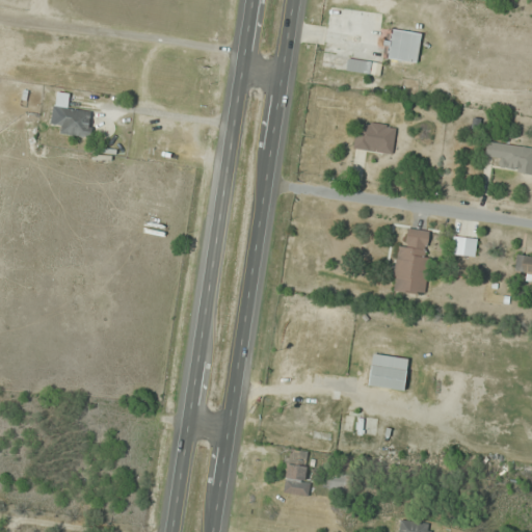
[(387,59),(417,63),(422,33),(392,29),(387,59)]
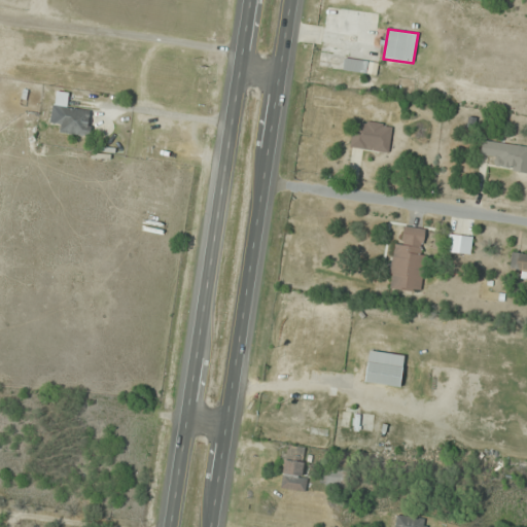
[(90,133),(90,108),(55,108),(55,133),(90,133)]
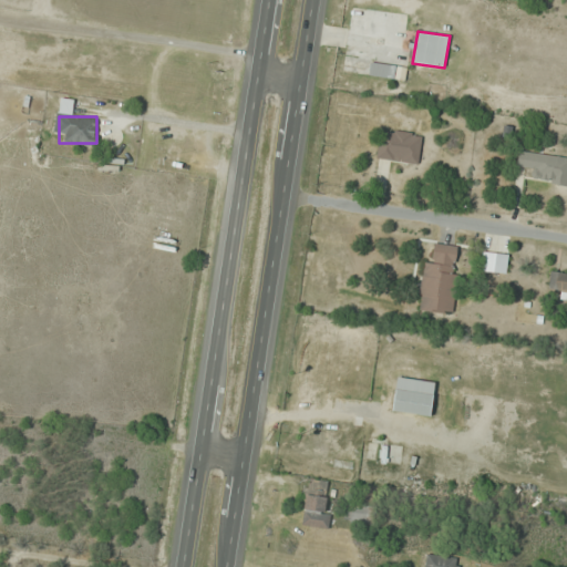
[(419,164),(422,134),(380,130),(377,160),(419,164)]
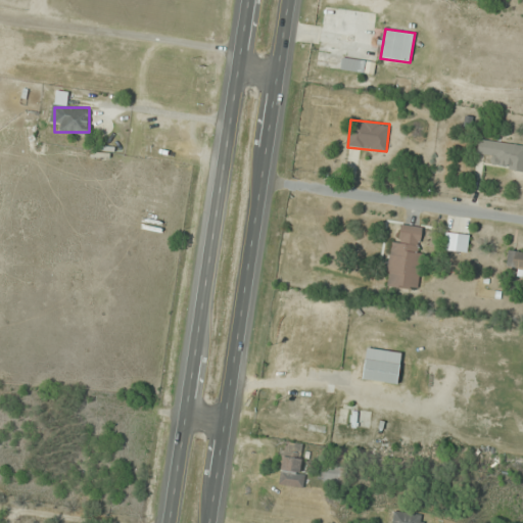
[(487,155),(485,165),(522,171),(522,145),(478,139),(476,153),(487,155)]
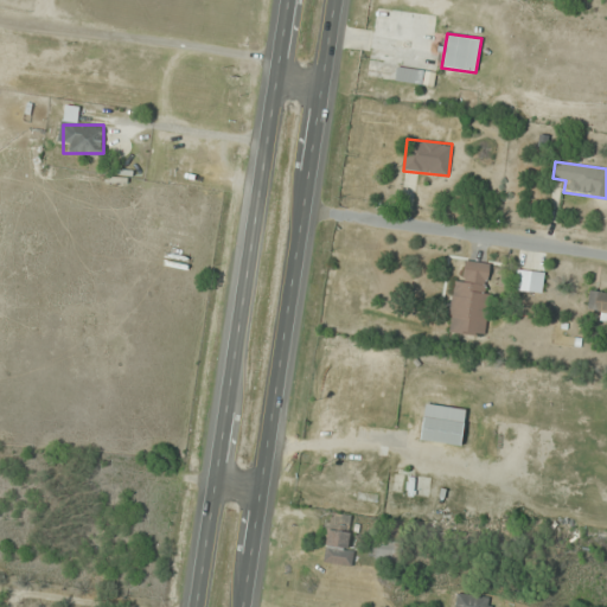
[(491,263),(464,261),(462,281),(453,281),(448,332),(486,336),(491,263)]
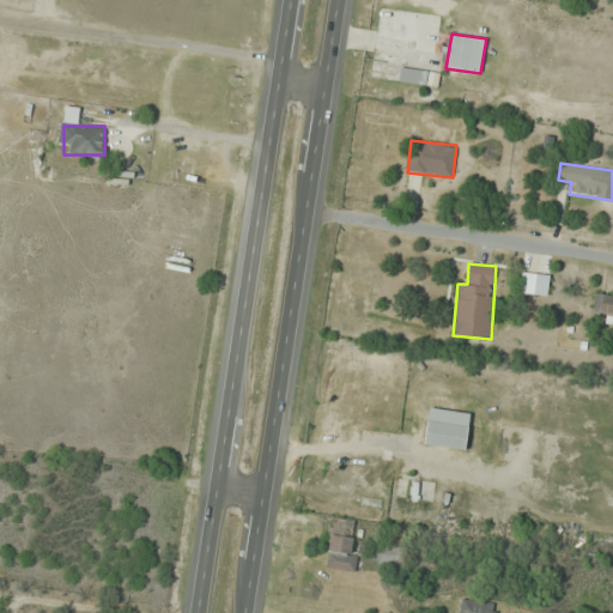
[(547,297),(550,274),(522,271),(519,293),(547,297)]
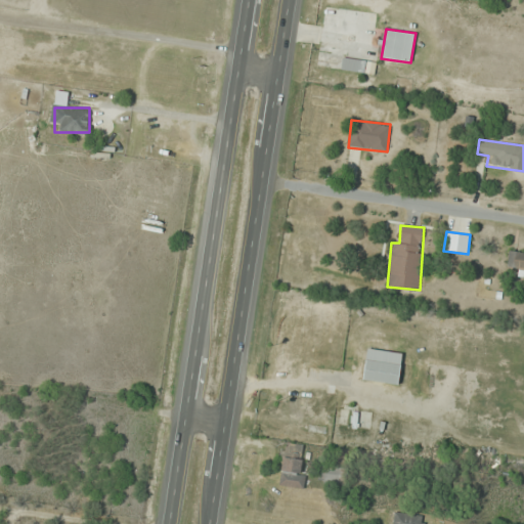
[(523,274),(523,252),(508,250),(505,272),(523,274)]
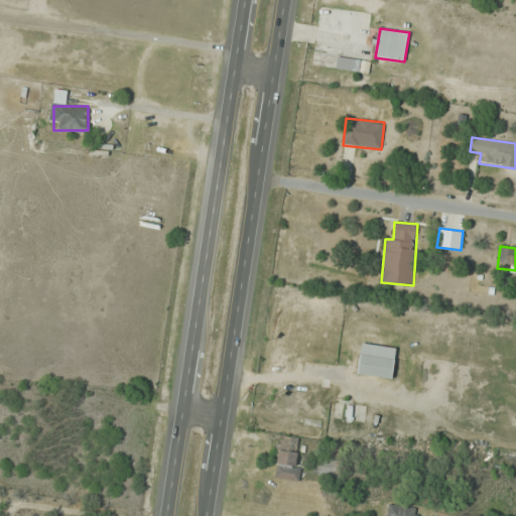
[(358,375),(392,379),(395,349),(361,345),(358,375)]
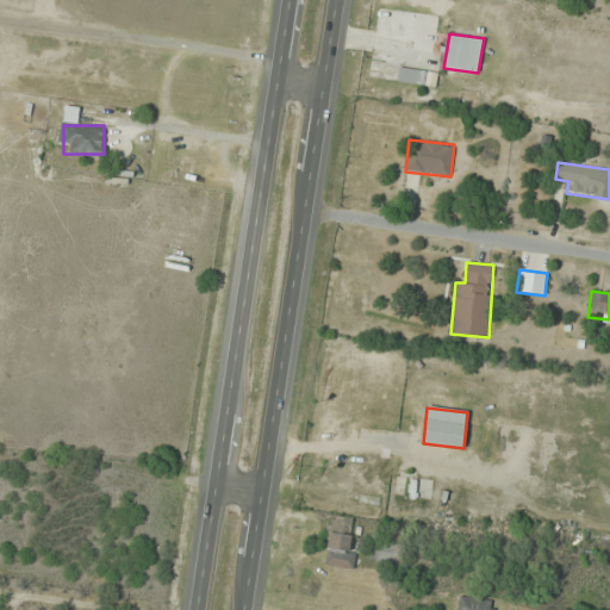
[(358,520),(331,516),(324,565),(350,568),(358,520)]
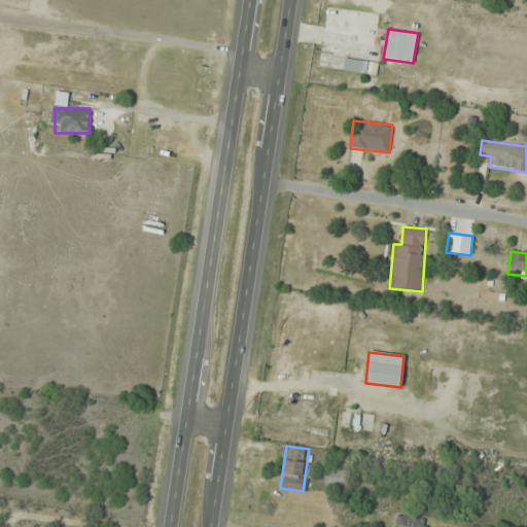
[(321,485),(345,488),(347,473),(323,469),(321,485)]
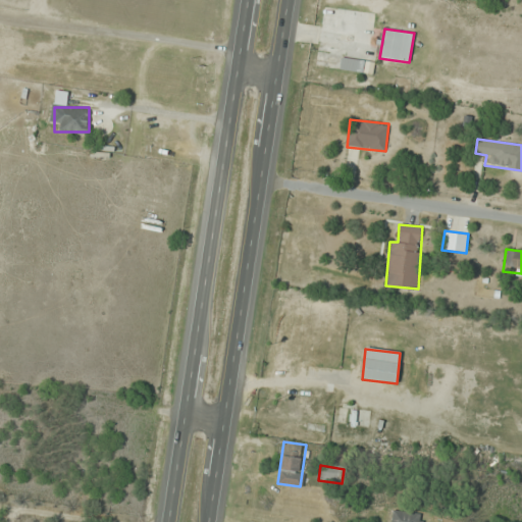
[(421,521),(422,513),(382,510),(380,521),(421,521)]
